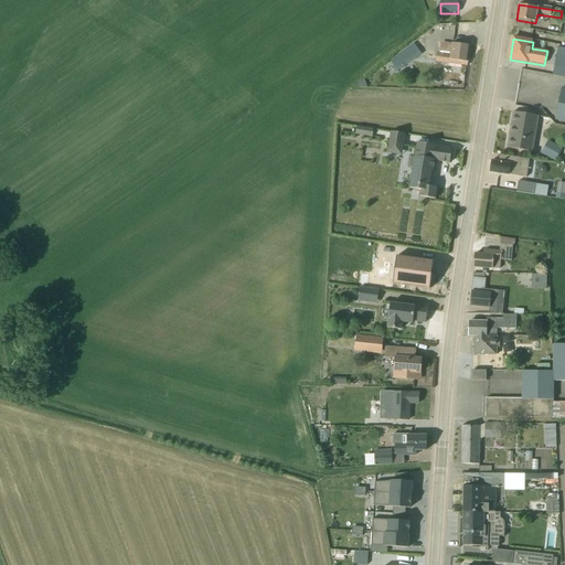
[(439,54),(437,53),(436,63),(468,67),(470,48),(440,43),(439,54)]
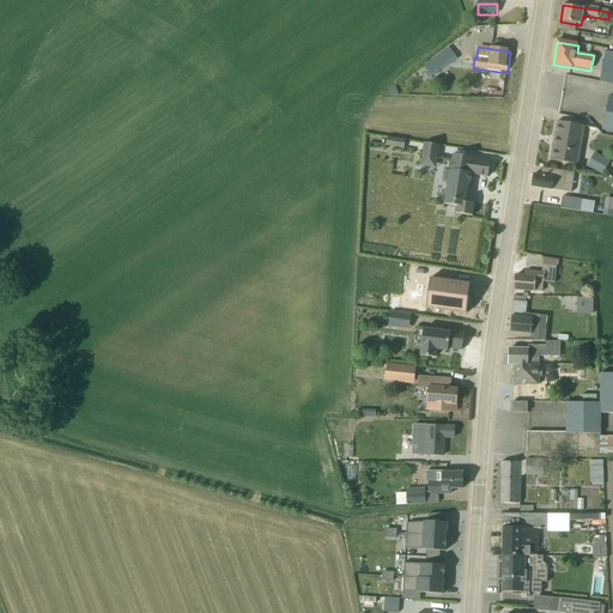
[(451,50),(430,66),(437,77),(459,61),(451,50)]
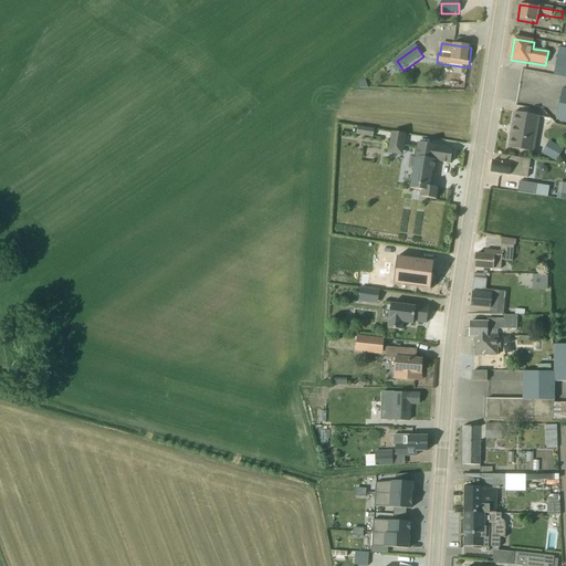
[(565,49),(558,48),(555,62),(563,63),(564,59),(565,58),(565,49)]
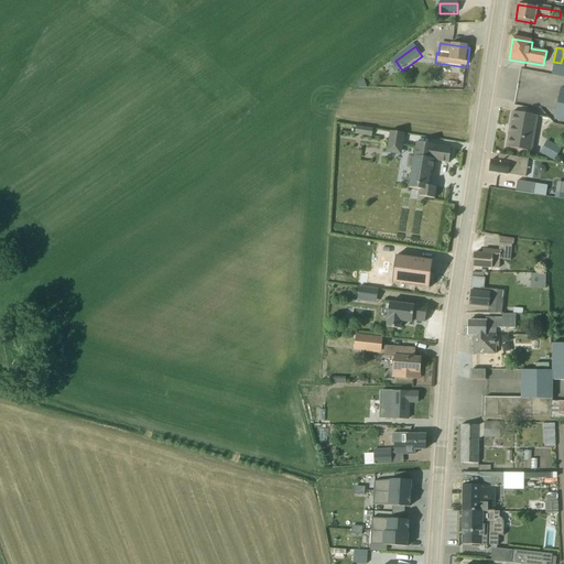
[(563,68),(553,67),(552,75),(563,77),(563,68)]
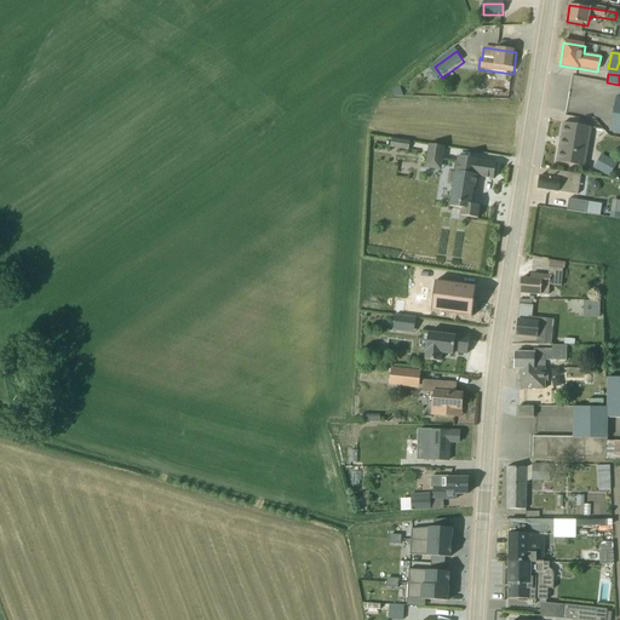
[(619,97),(615,97),(608,133),(619,135),(619,97)]
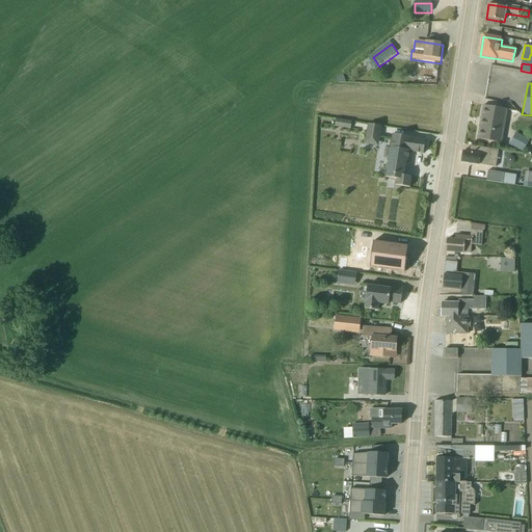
[(507,111),(483,107),(478,139),(502,143),(507,111)]
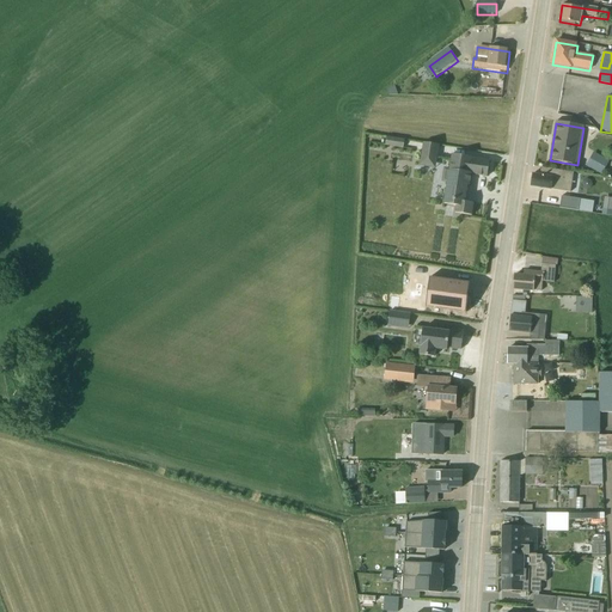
[(386,145),(404,147),(405,139),(386,138),(386,145)]
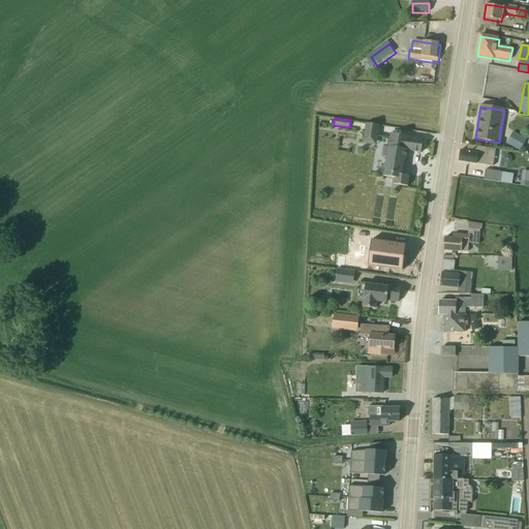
[(379,127),(363,125),(360,145),(376,148),(379,127)]
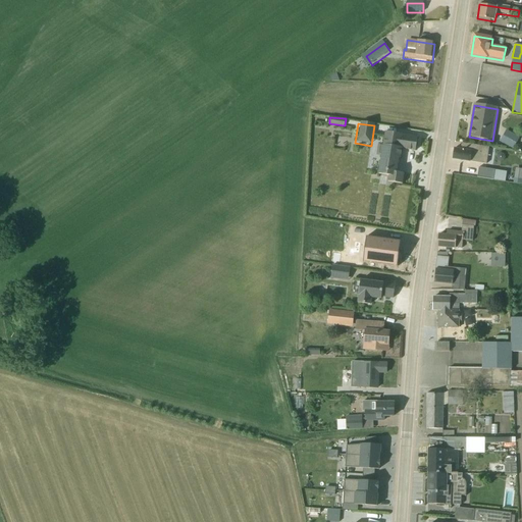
[(519,139),(506,131),(500,142),(512,150),(519,139)]
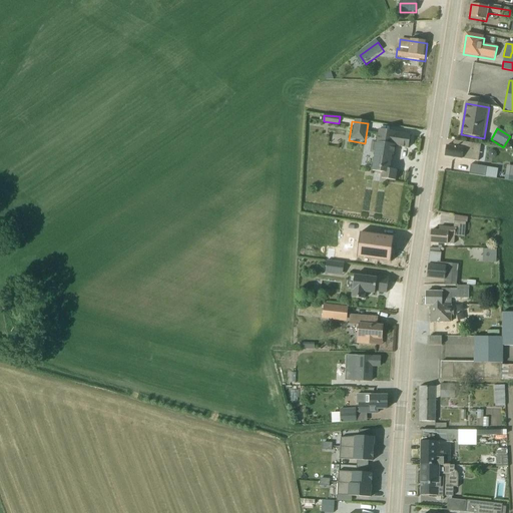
[(409,135),(379,130),(378,134),(376,134),(374,142),(372,141),(370,153),(373,154),(370,171),(383,172),(382,180),(394,182),(396,170),(390,169),(394,147),(407,149),(409,135)]
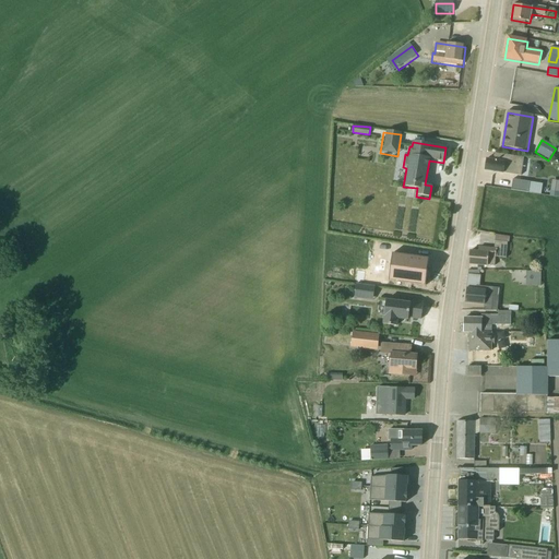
[(523,158),(495,154),(494,161),(486,159),(484,170),(521,176),(523,158)]
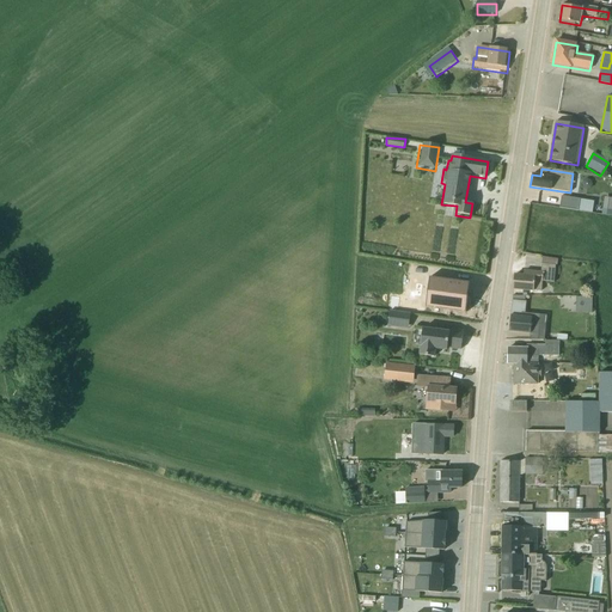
[(574,195),(571,208),(599,212),(600,204),(593,203),(593,197),(574,195)]
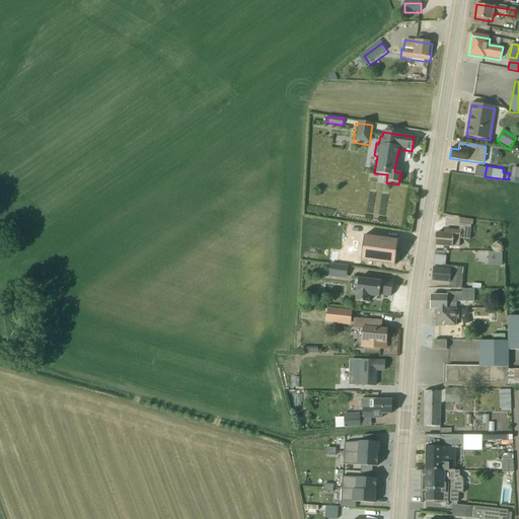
[(459,247),(460,239),(469,240),(471,220),(459,219),(458,232),(445,230),(444,234),(436,233),(435,246),(452,248),(452,246),(459,247)]
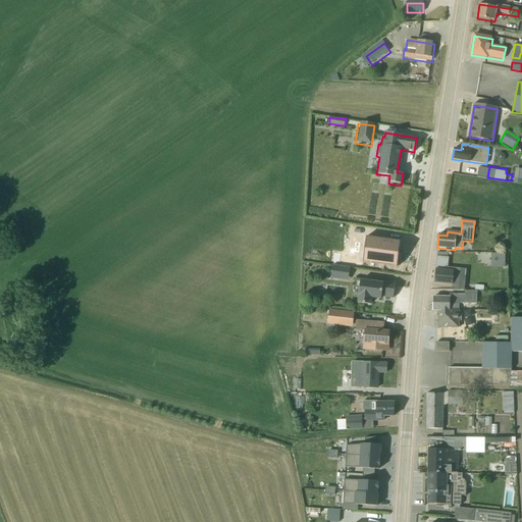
[(506,266),(506,253),(492,252),(492,266),(506,266)]
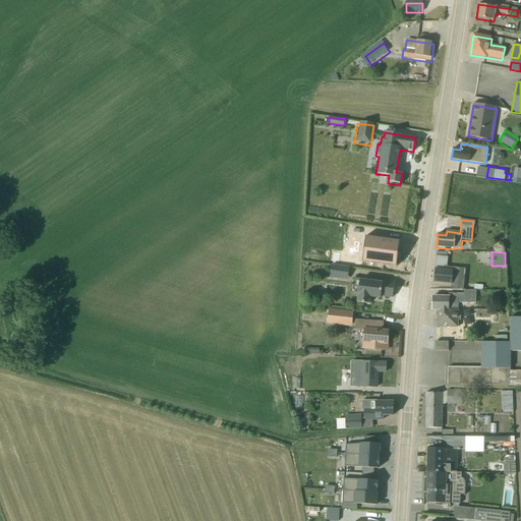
[(436,255),(436,264),(448,265),(448,256),(436,255)]
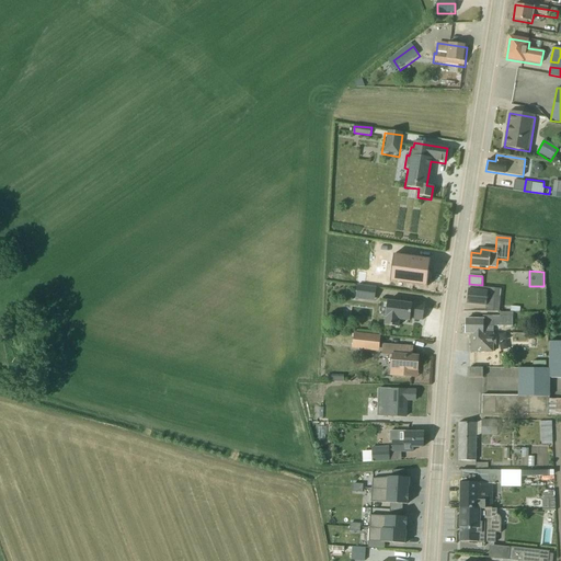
[(476,292),(467,290),(466,305),(485,307),(484,312),(499,313),(501,290),(477,287),(476,292)]
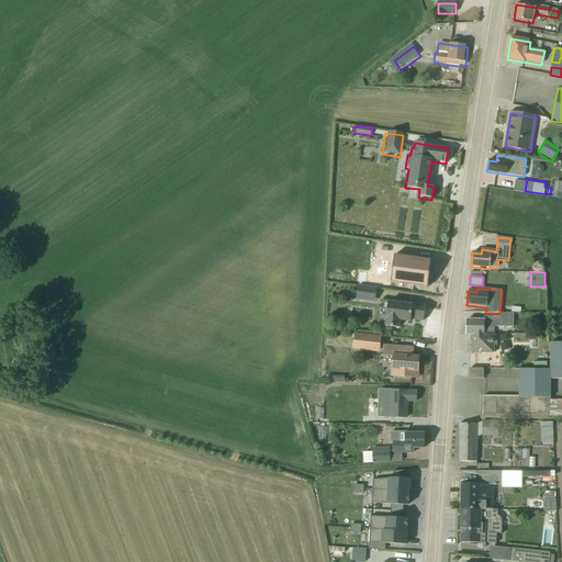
[(358,291),(357,301),(374,302),(375,292),(358,291)]
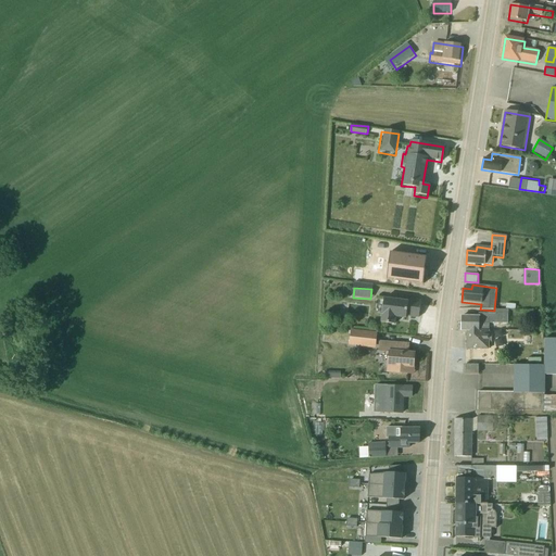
[(380,323),(394,325),(395,318),(406,319),(406,317),(418,318),(420,302),(401,300),(401,301),(383,298),(380,323)]
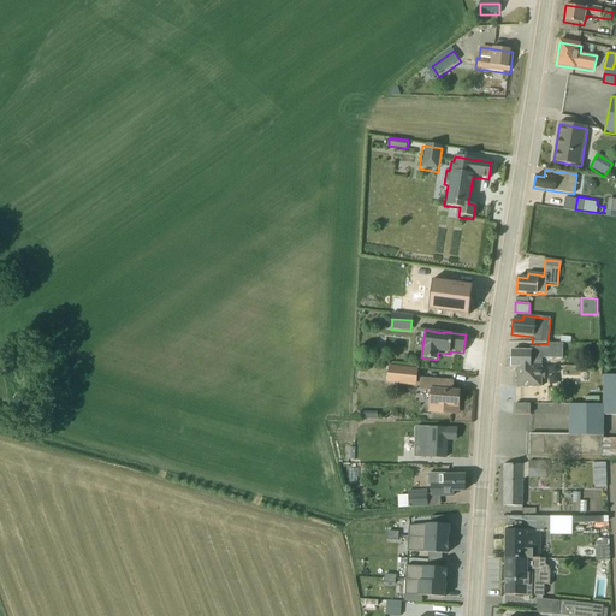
[(511,351),(511,367),(517,367),(542,367),(542,359),(562,359),(562,344),(548,344),(548,348),(531,348),(531,351),(511,351)]
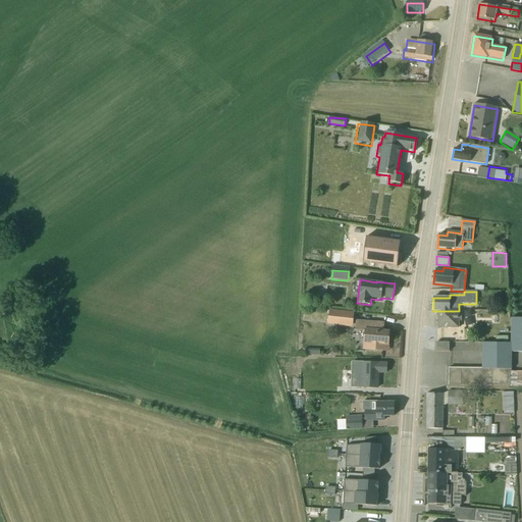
[(329,309),(328,324),(354,326),(355,311),(329,309)]
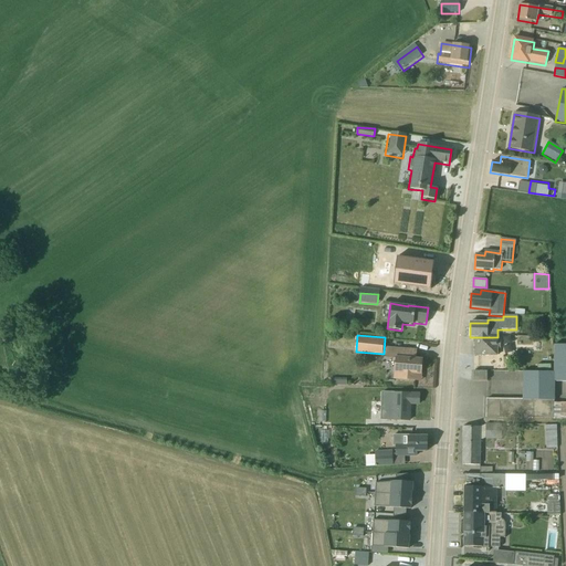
[(498,337),(475,337),(475,356),(498,357),(498,337)]
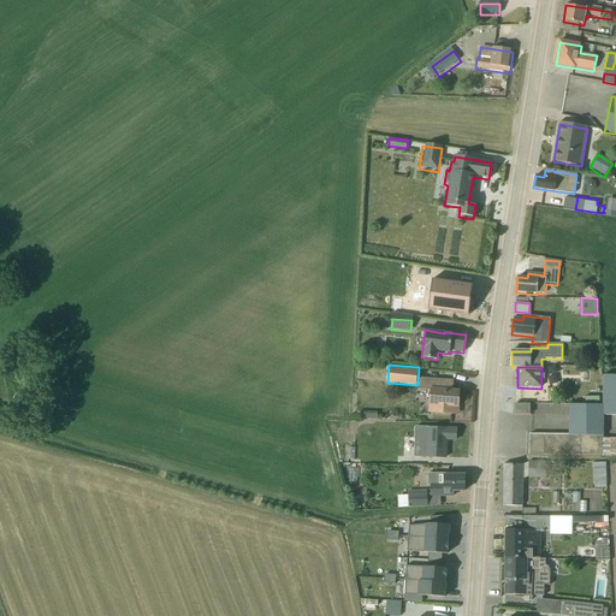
[(602,406),(569,404),(568,436),(528,434),(528,456),(615,456),(615,438),(603,439),(603,415),(615,415),(615,375),(603,377),(602,406)]
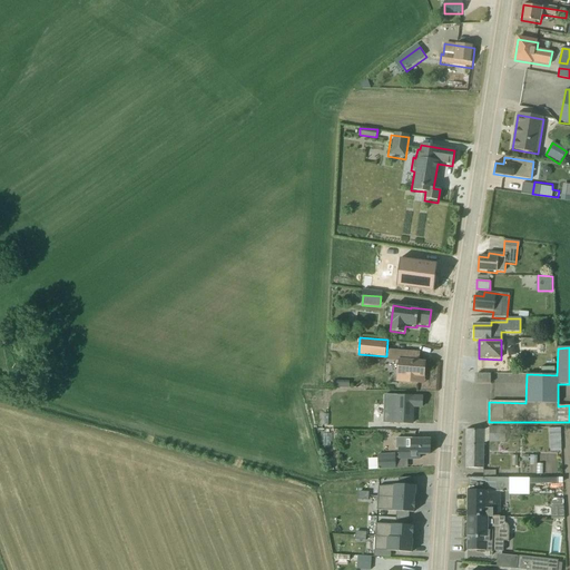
[(389,350),(387,362),(399,363),(396,382),(423,385),(424,364),(419,363),(420,353),(389,350)]
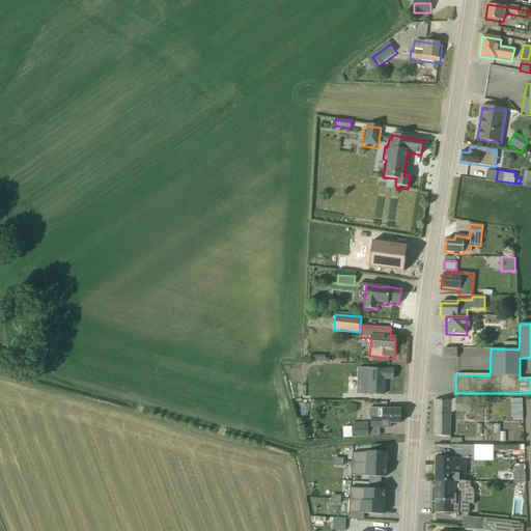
[(456,348),(444,348),(444,359),(456,359),(456,348)]
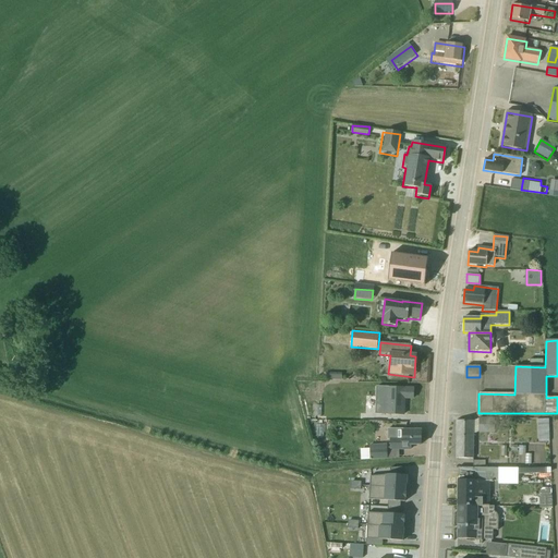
[(383,402),(381,413),(364,412),(364,421),(383,422),(384,414),(402,415),(403,399),(413,399),(414,389),(375,388),(375,402),(383,402)]
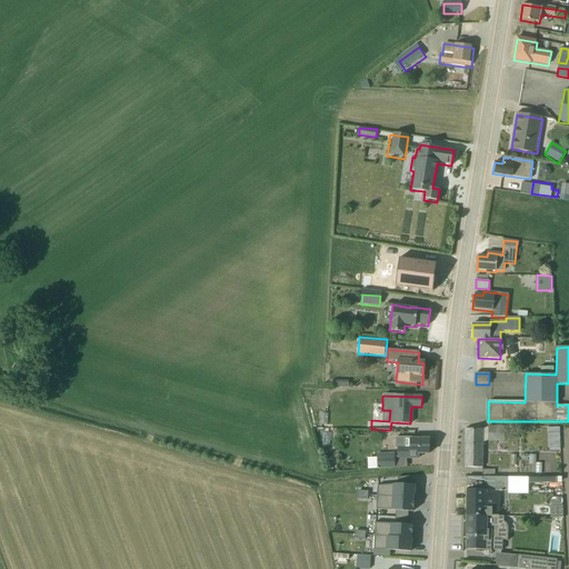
[(505,427),(489,427),(488,441),(503,442),(505,427)]
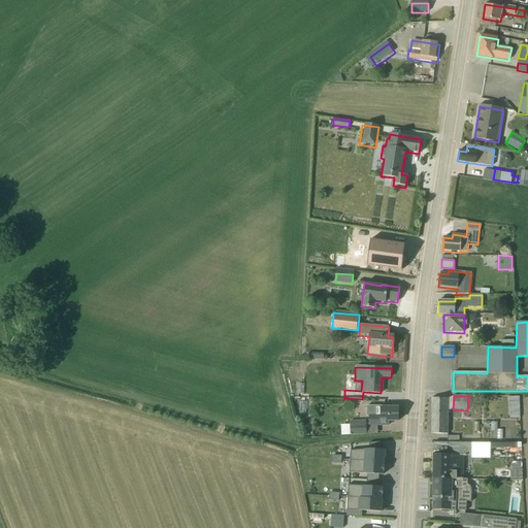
[(519,397),(508,397),(508,419),(519,419),(519,397)]
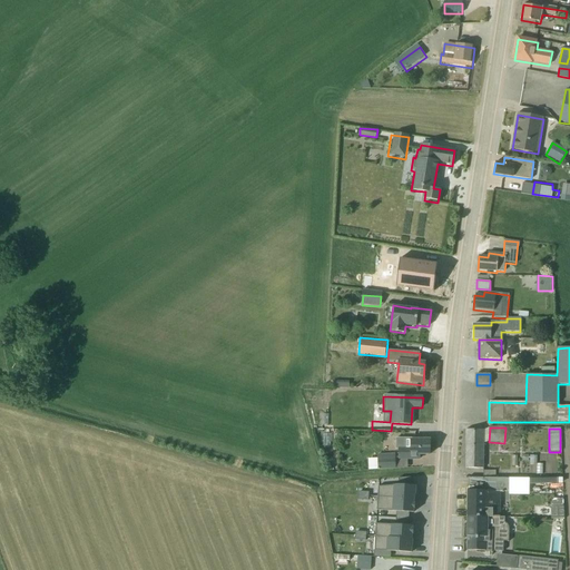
[(484,431),(467,430),(464,469),(482,470),(484,431)]
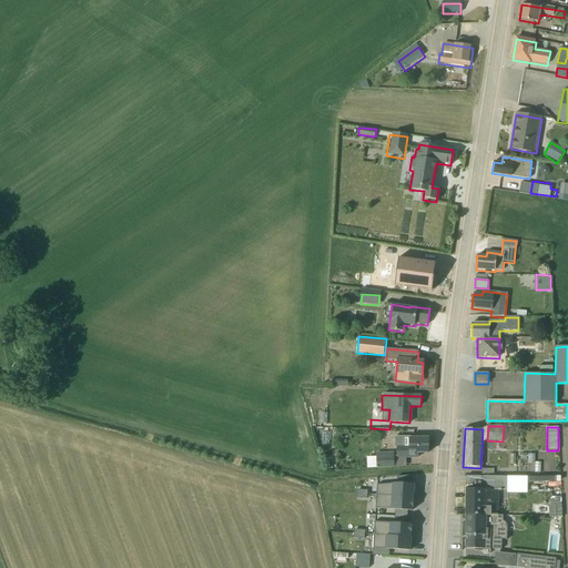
[(396,438),(396,453),(376,454),(376,468),(405,467),(405,458),(416,458),(417,454),(428,455),(428,438),(396,438)]
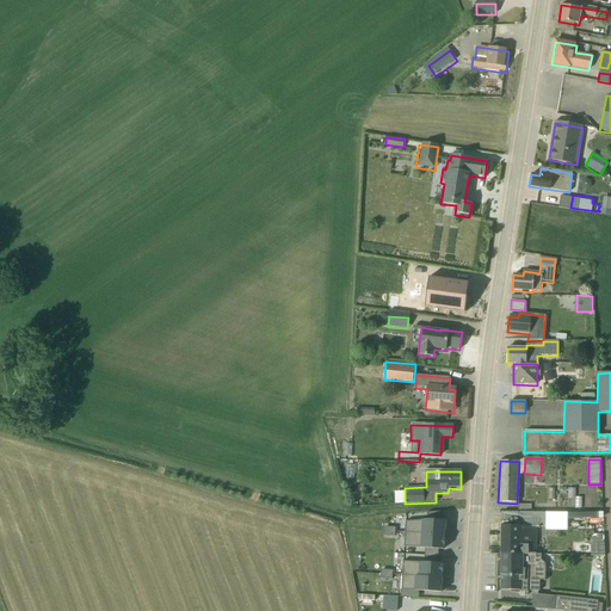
[(569,511),(569,522),(600,522),(600,512),(569,511)]
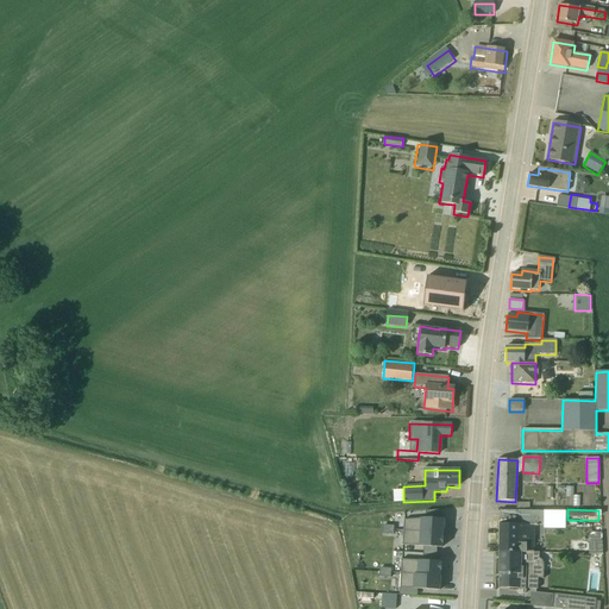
[(500,510),(498,553),(534,553),(535,526),(544,526),(544,512),(529,512),(516,512),(500,510)]
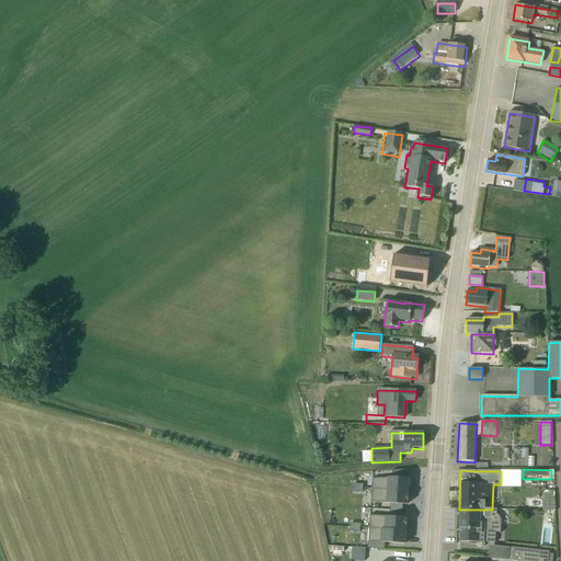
[(373,479),(371,490),(408,492),(408,488),(409,488),(409,479),(405,479),(405,471),(392,471),(391,479),(373,479)]
